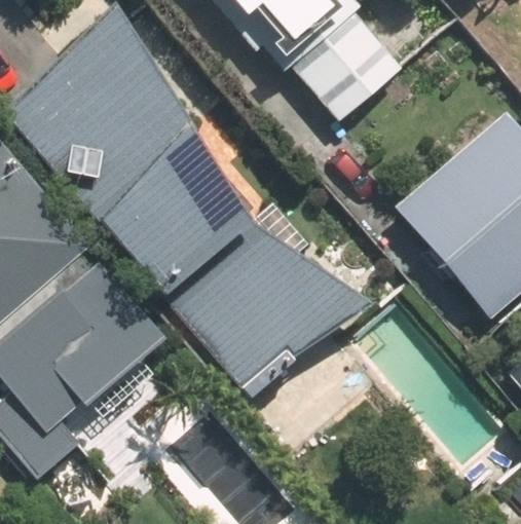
[(212,0),(257,51),(262,47),(284,72),(291,66),(339,121),(401,68),(352,10),(359,4),(355,0),(212,0)]
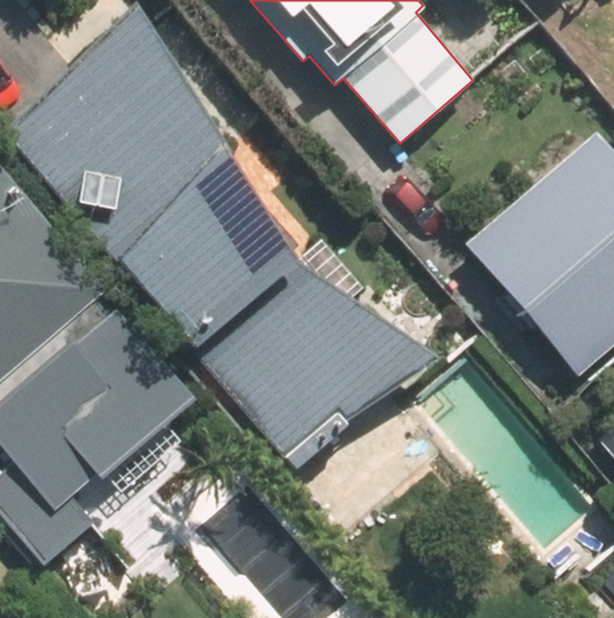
[(574,0),(602,34),(613,23),(613,0),(574,0)]
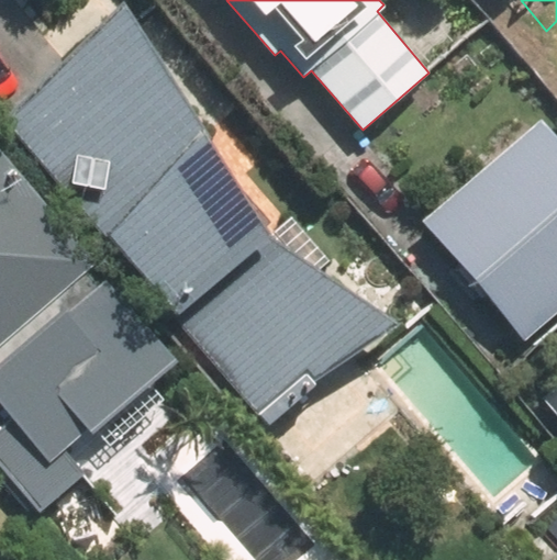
[(131,12),(8,119),(271,424),(318,384),(312,378),(359,336),(310,280),(292,295),(216,209),(237,189),(198,143),(225,121),(131,12)]
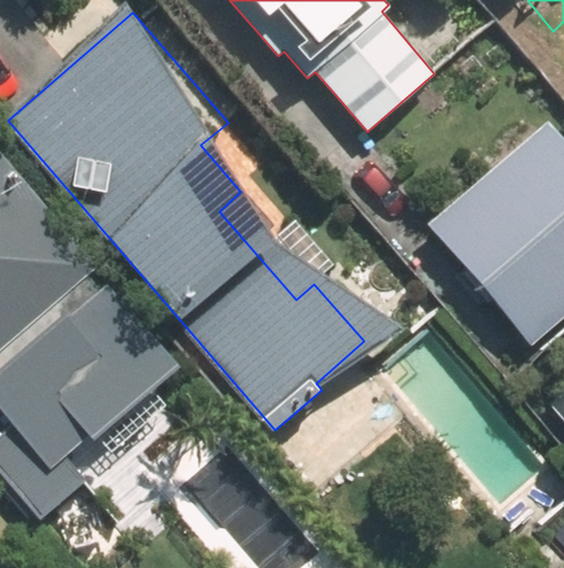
[(563,146),(547,127),(432,226),(533,345),(563,319),(563,146)]
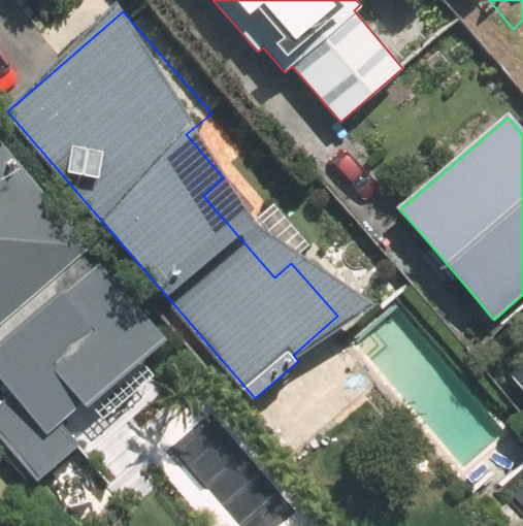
[(85,245),(0,149),(0,376),(15,395),(0,408),(0,435),(39,481),(77,449),(58,426),(87,402),(102,420),(151,377),(136,361),(159,341),(79,250),(85,245)]
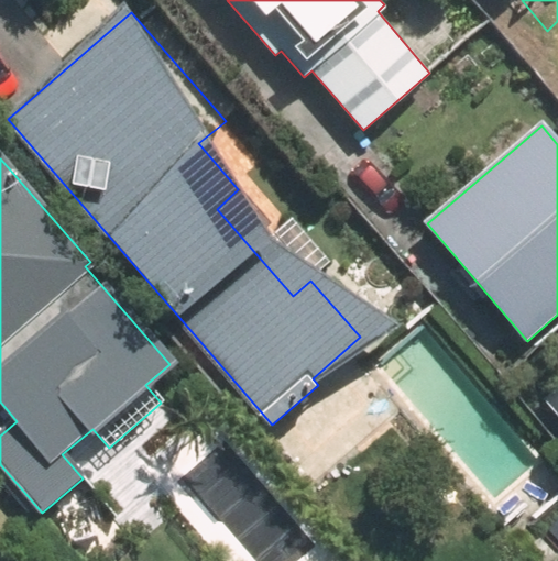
All buildings are outlined.
